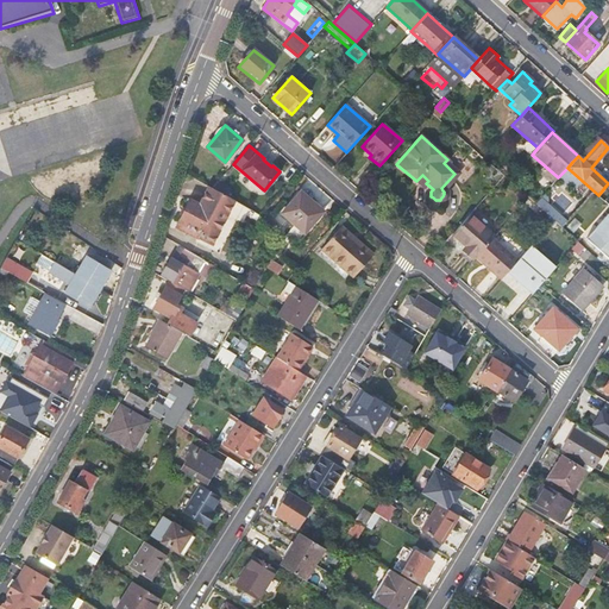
[(190,200),(179,223),(181,224),(179,228),(196,239),(215,250),(240,203),(234,200),(224,194),(215,190),(213,188),(209,186),(200,205),(190,200)]
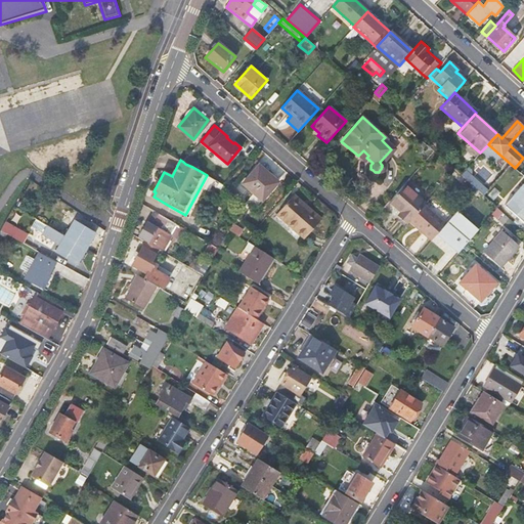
[(259,164),(244,182),(262,200),(278,181),(259,164)]
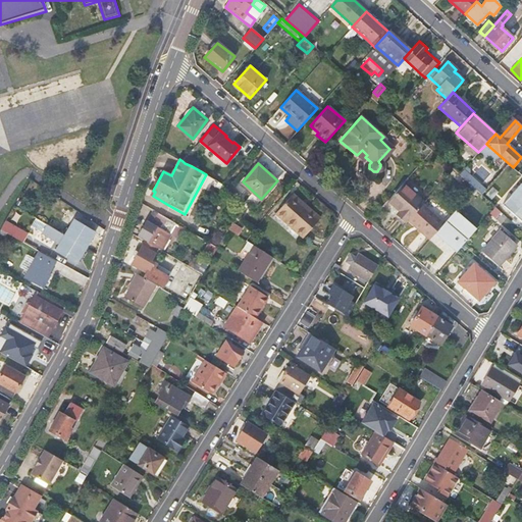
[(409,219),(422,204),(424,202),(403,184),(387,201),(400,211),(397,214),(406,222),(409,219)]
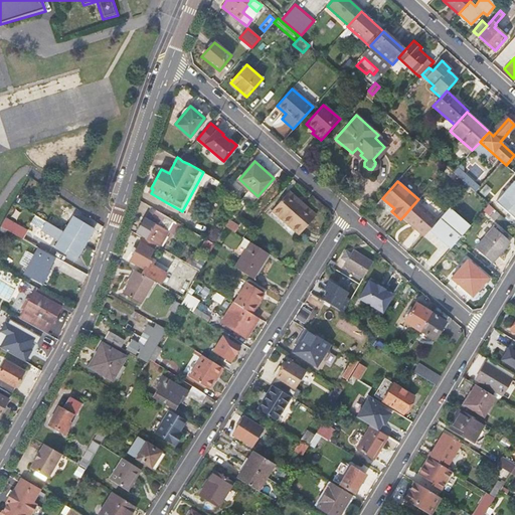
[(514,181),(496,201),(514,217),(514,181)]
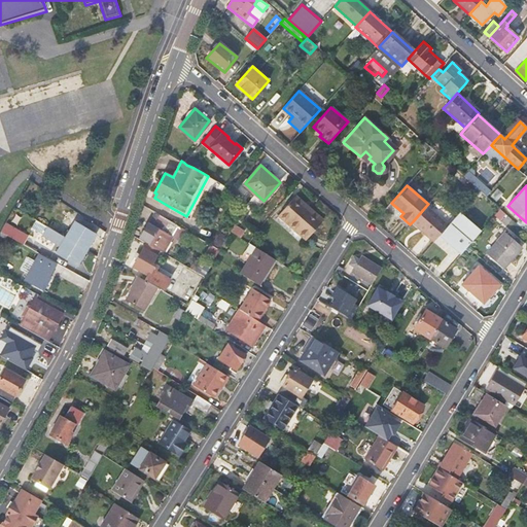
[(296,196),(280,214),(305,238),(321,219),(296,196)]
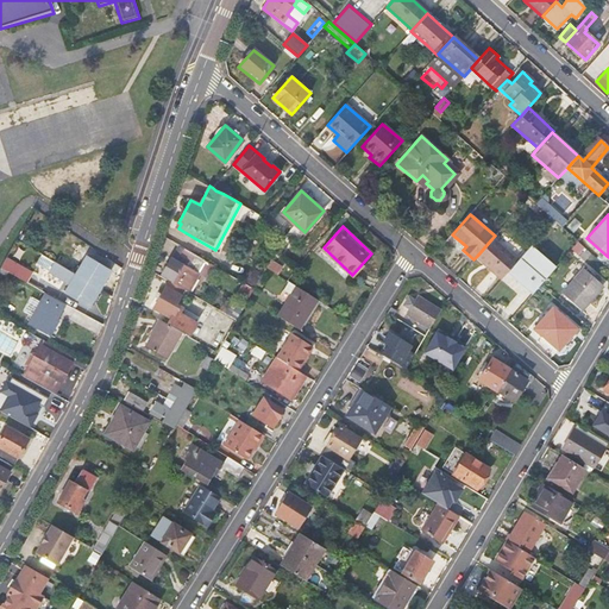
[(508,271),(518,261),(493,238),(477,256),(491,268),(490,269),(501,280),(506,275),(508,271)]
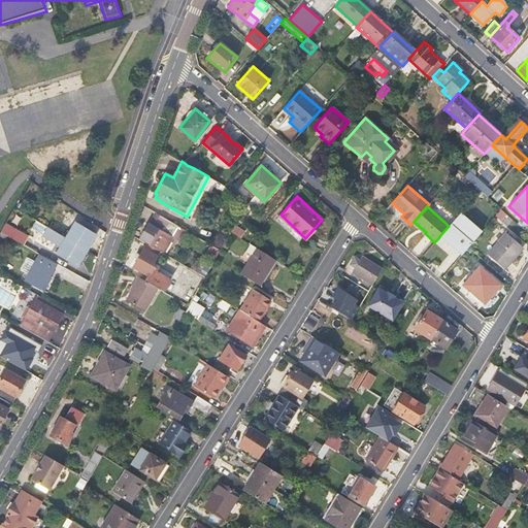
[(433,264),(450,244),(462,255),(482,231),(460,212),(449,226),(440,235),(442,237),(440,240),(438,238),(434,242),(428,250),(423,256),(433,264)]
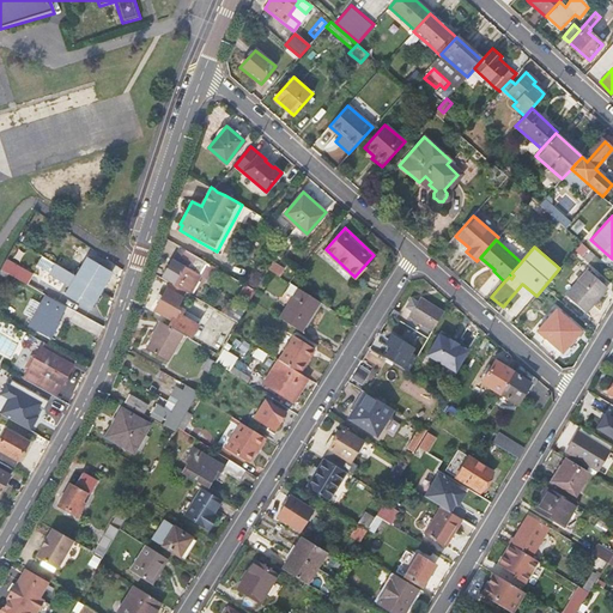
[(184,250),(178,262),(173,259),(163,277),(177,285),(186,269),(193,273),(201,259),(184,250)]
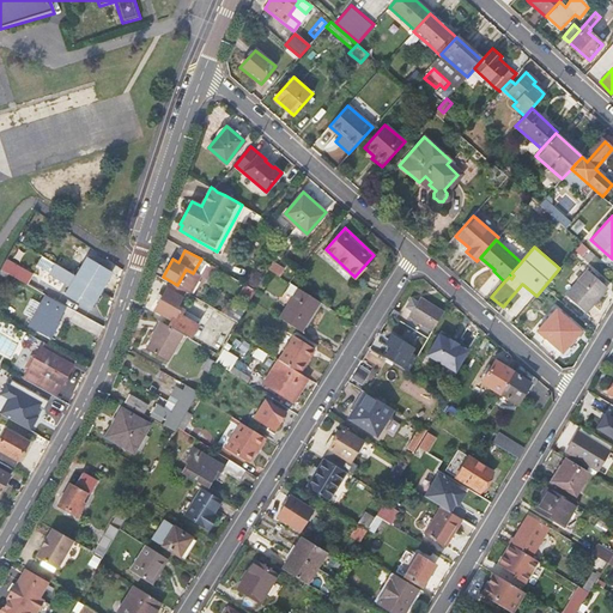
[(49,273),(55,263),(42,256),(37,265),(49,273)]
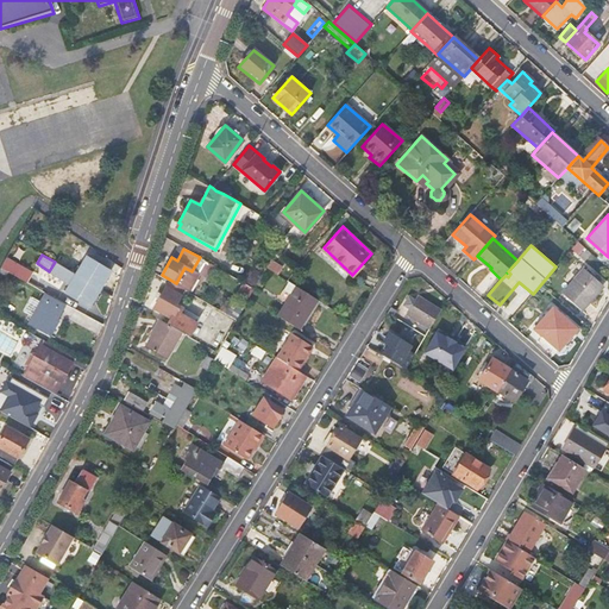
[(100,289),(111,271),(87,257),(76,275),(100,289)]
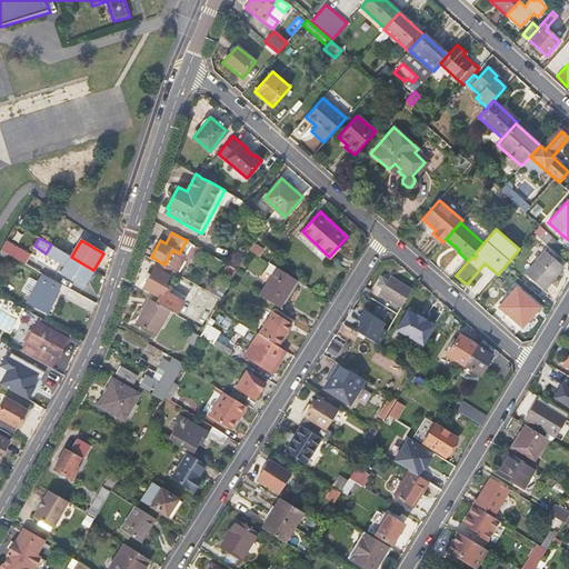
[(30,255),(7,241),(1,250),(7,255),(26,265),(30,255)]
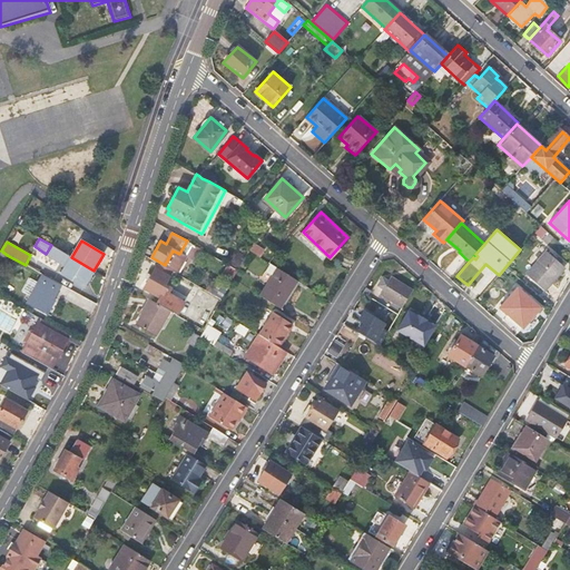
[(94,271),(71,257),(51,245),(46,254),(66,265),(61,274),(84,287),(94,271)]
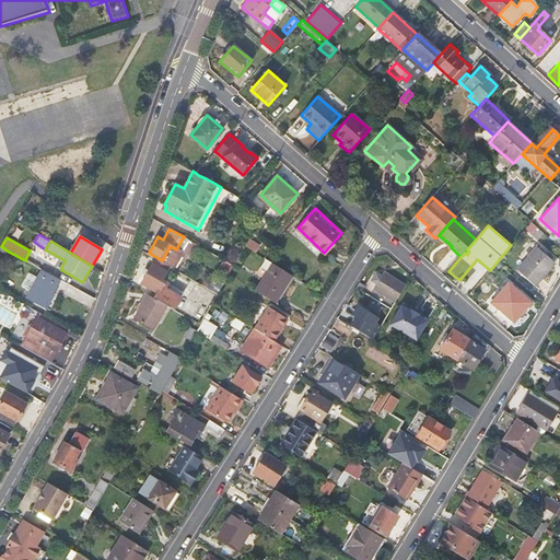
[(537,247),(516,270),(534,286),(555,261),(549,257),(551,254),(547,251),(545,253),(537,247)]
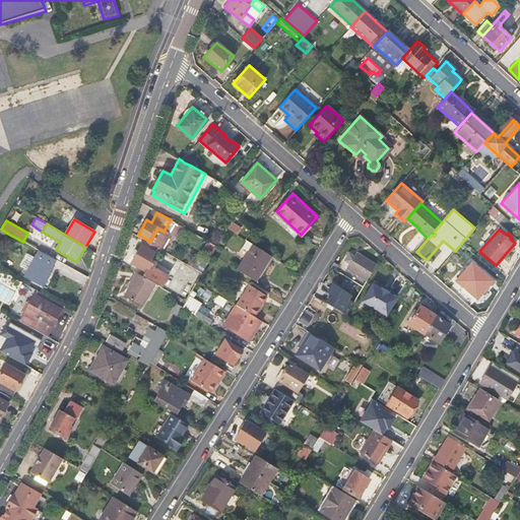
[(143,239),(140,245),(154,253),(157,247),(143,239)]
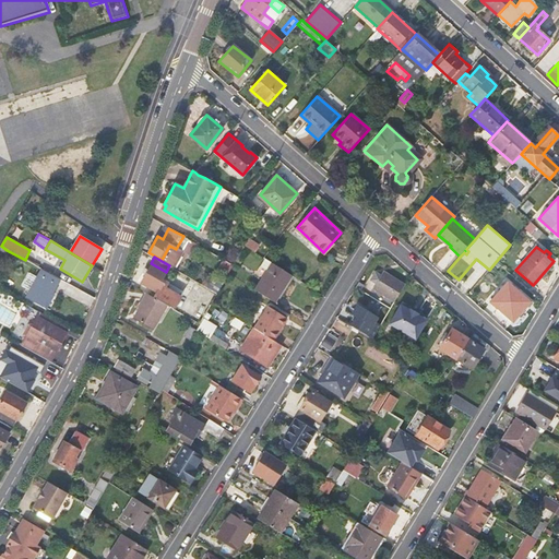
[(262,277),(254,289),(274,302),(292,275),(264,258),(256,273),(262,277)]
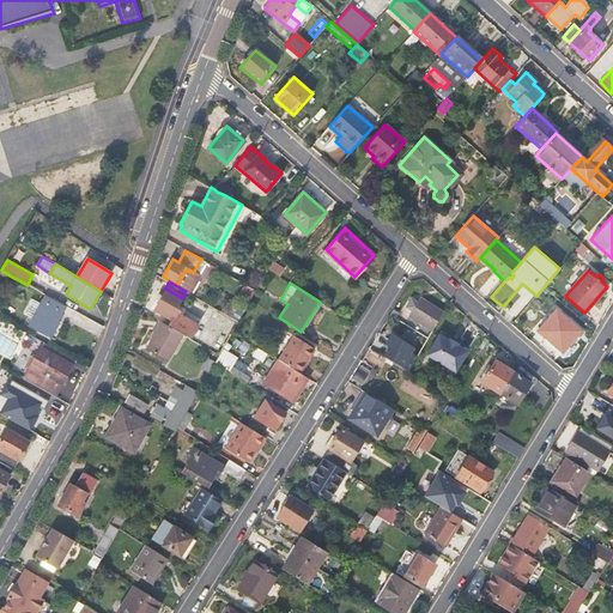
[(248,286),(241,299),(247,303),(254,290),(248,286)]
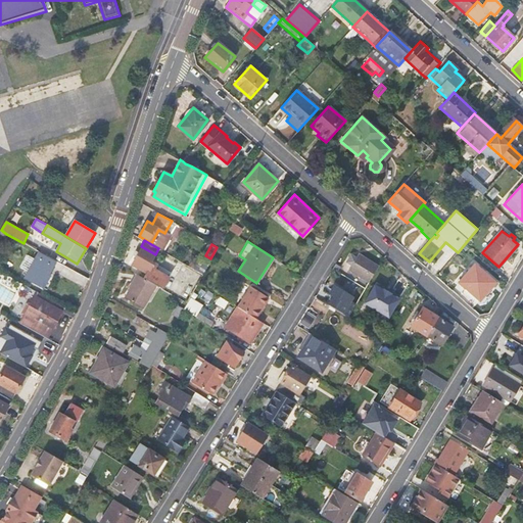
[(132,264),(147,273),(144,278),(151,282),(162,289),(169,278),(154,270),(157,265),(151,260),(155,254),(141,246),(132,264)]
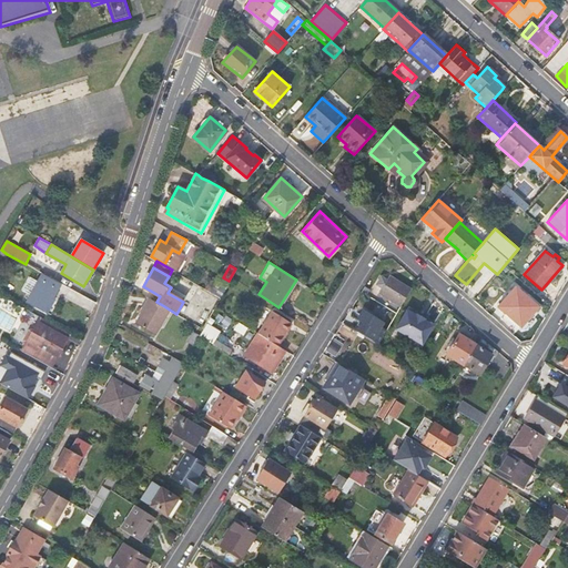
[(52,298),(53,296),(60,284),(42,274),(28,302),(47,313),(53,300),(52,298)]
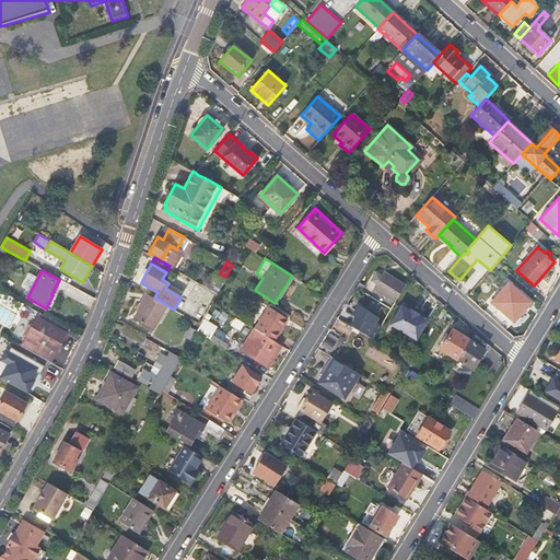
[(384,272),(374,290),(395,302),(405,284),(384,272)]
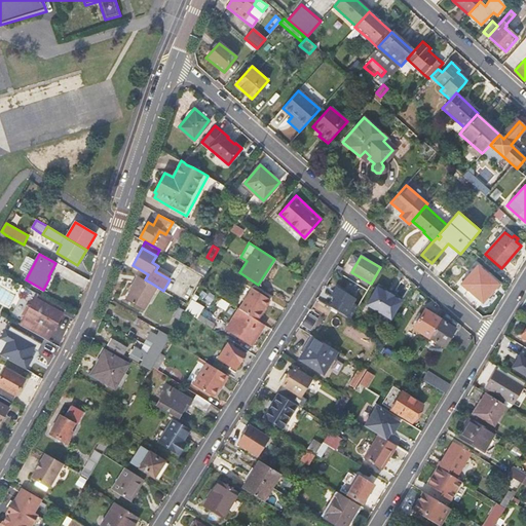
[(478,265),(461,284),(482,302),(498,284),(478,265)]
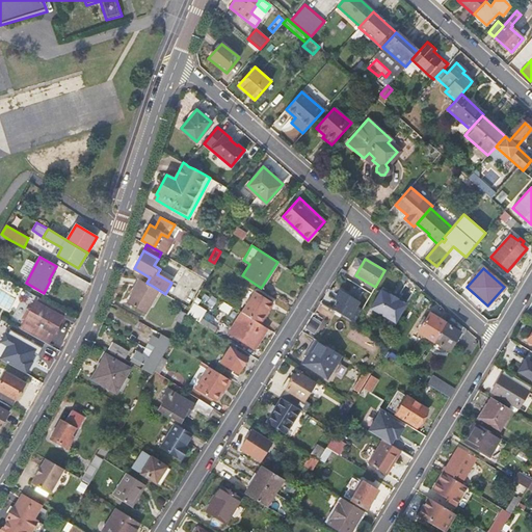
[(160,269),(157,274),(171,283),(175,277),(160,269)]
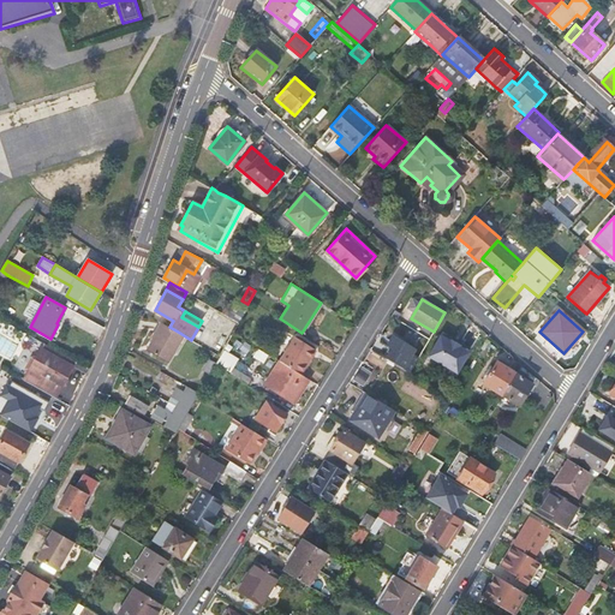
[(220,321),(234,329),(238,323),(224,314),(220,321)]
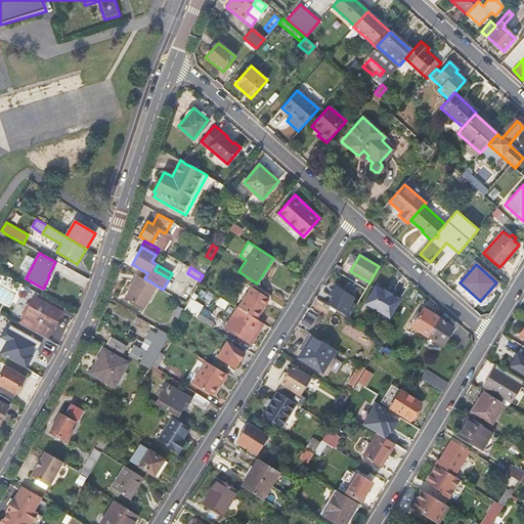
[(133,272),(120,295),(138,306),(151,282),(144,278),(133,272)]
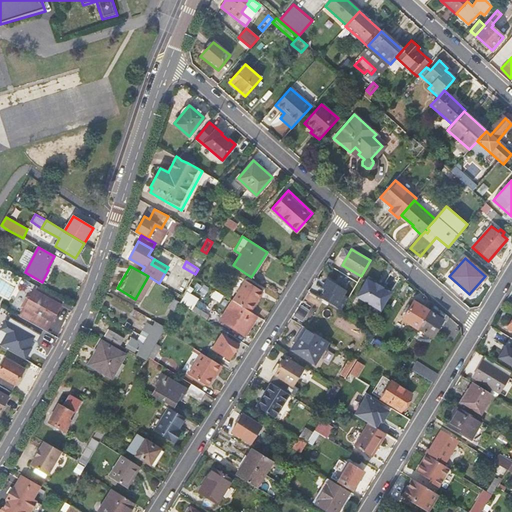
[(366,279),(356,296),(380,311),(390,293),(381,288),(382,287),(375,283),(375,284),(366,279)]
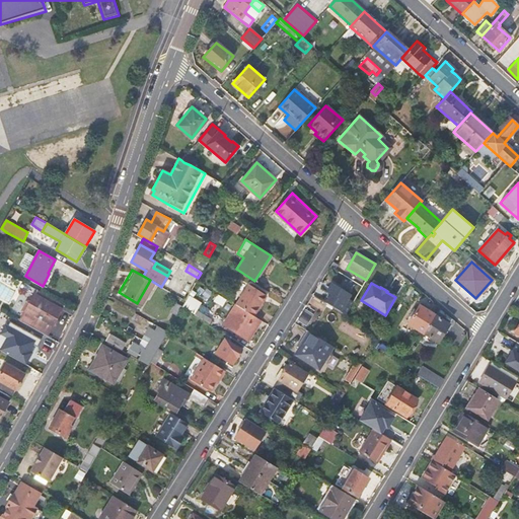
[(249,284),(236,304),(253,315),(267,295),(249,284)]
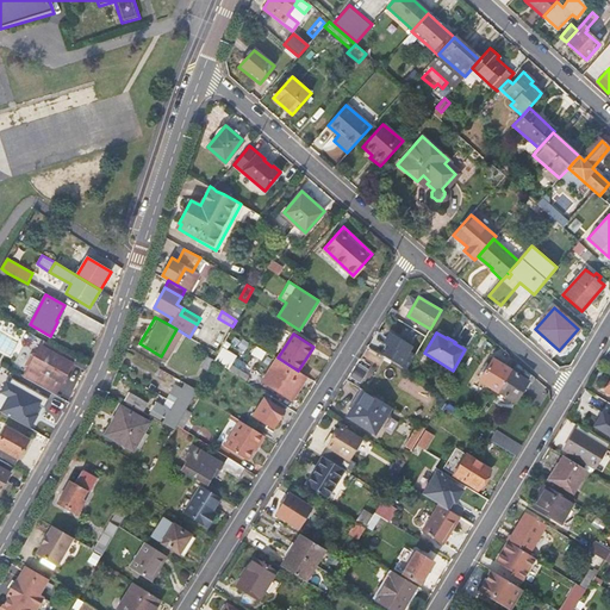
[(387,347),(383,356),(406,371),(415,355),(408,350),(411,346),(391,334),(384,344),(387,347)]
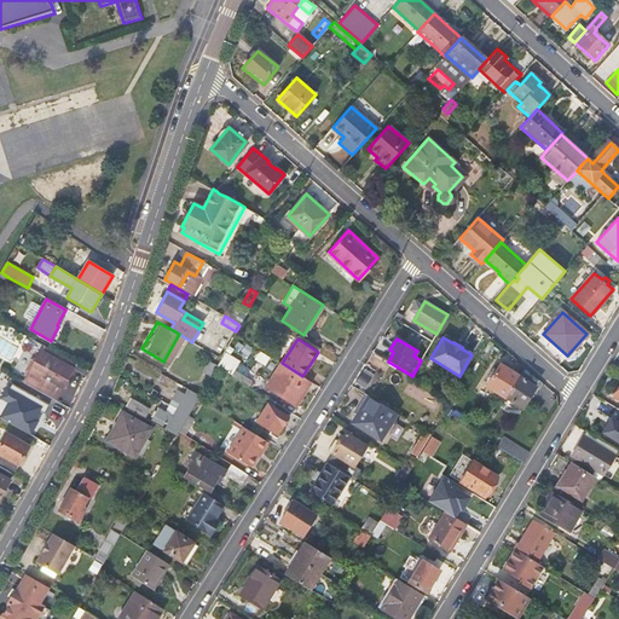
[(218,365),(249,386),(253,380),(236,370),(241,362),(226,352),(218,365)]
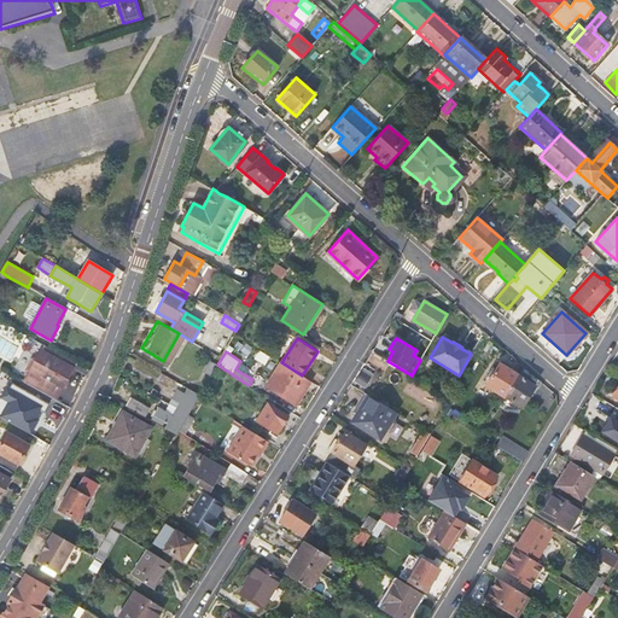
[(66,379),(73,369),(41,353),(38,359),(35,359),(33,359),(25,371),(27,374),(28,374),(24,383),(29,385),(56,400),(63,388),(64,389),(66,388),(69,383),(68,380),(66,379)]
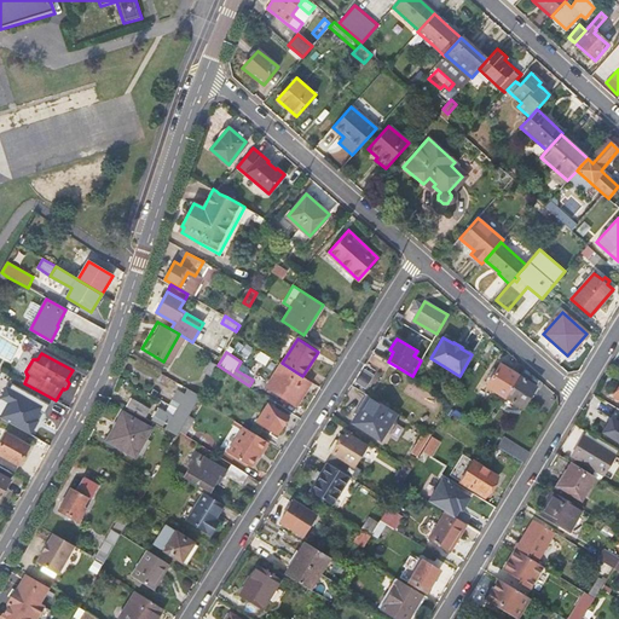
[(272,379),(266,388),(278,395),(295,406),(311,381),(302,376),(282,363),(272,379)]
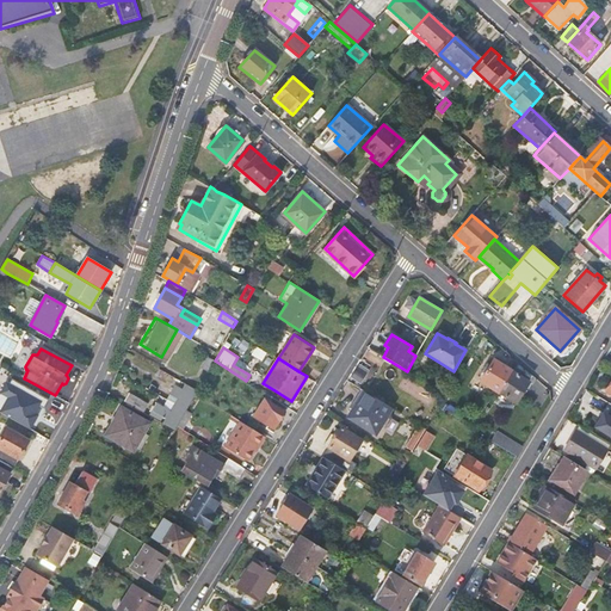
[(207,360),(201,372),(205,375),(213,364),(207,360)]
